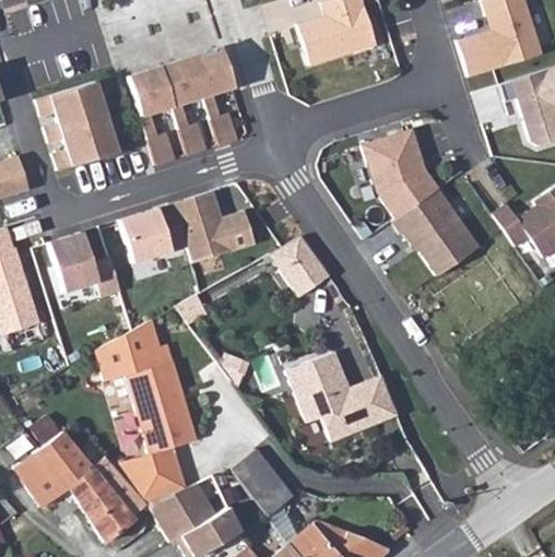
[(326,16),(298,25),(310,67),(380,45),(366,0),(333,0),(326,2),(330,15),(326,16)]
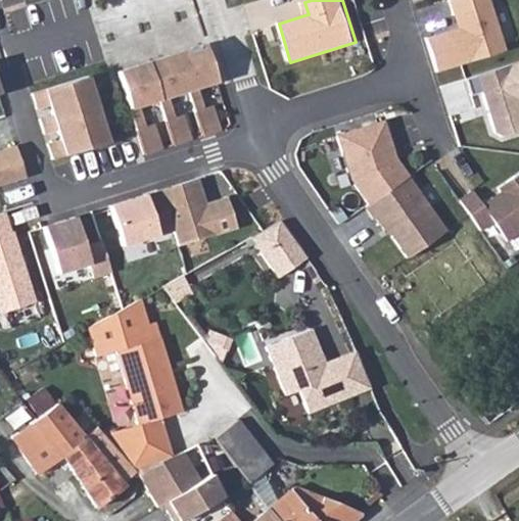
[(489,0),(450,0),(456,16),(458,15),(462,29),(459,29),(427,39),(438,73),(507,51),(489,0)]
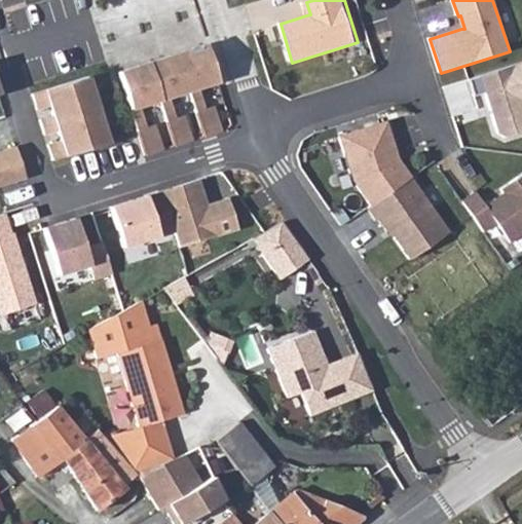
[(208,49),(180,58),(191,95),(199,91),(219,85),(208,49)]
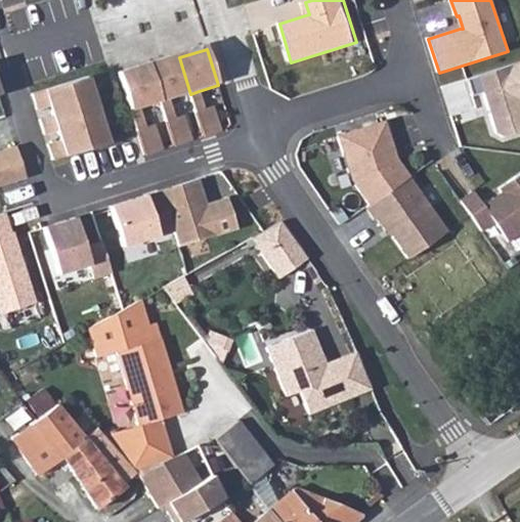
[(179,57),(150,66),(162,102),(171,99),(190,94),(179,57)]
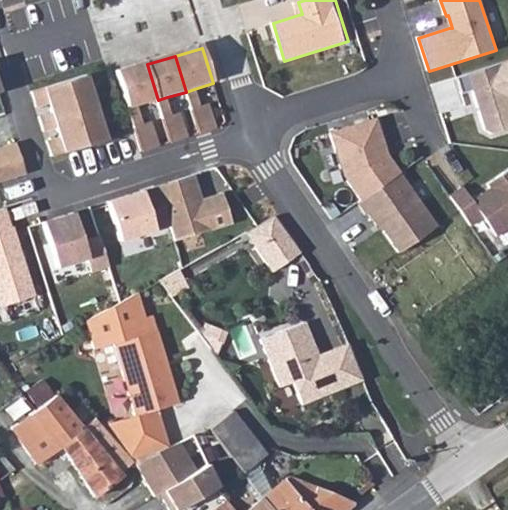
[(507,61),(457,78),(462,95),(474,91),(486,130),(494,134),(507,129),(507,61)]
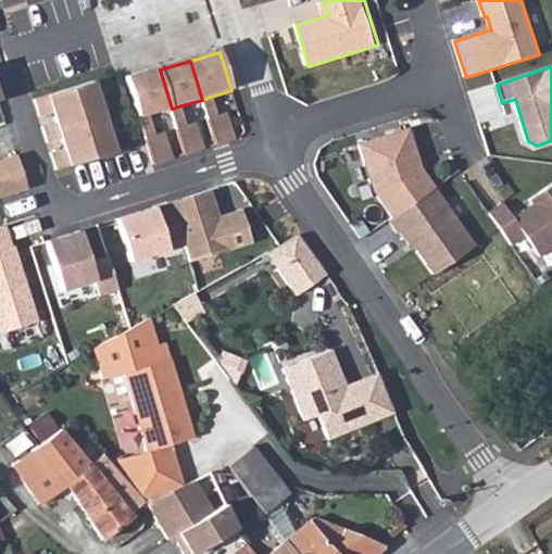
[(160,70),(130,79),(142,117),(151,115),(172,109),(160,70)]
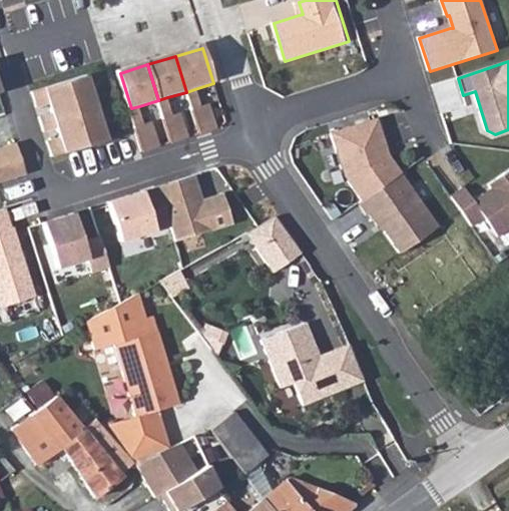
[(43,120),(45,127),(97,112),(87,80),(35,95),(40,111),(51,108),(54,117),(43,120)]
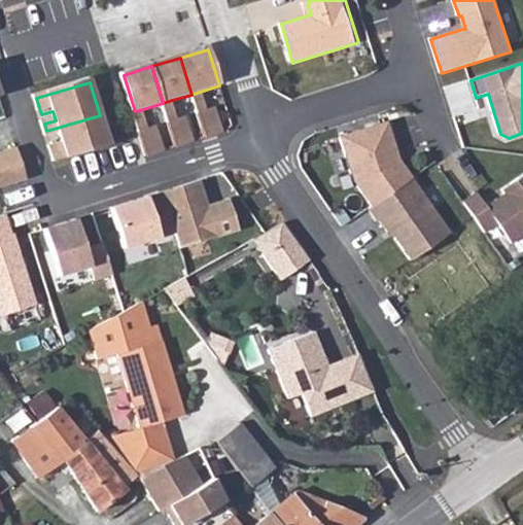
[(200,92),(192,95),(198,116),(207,114),(200,92)]
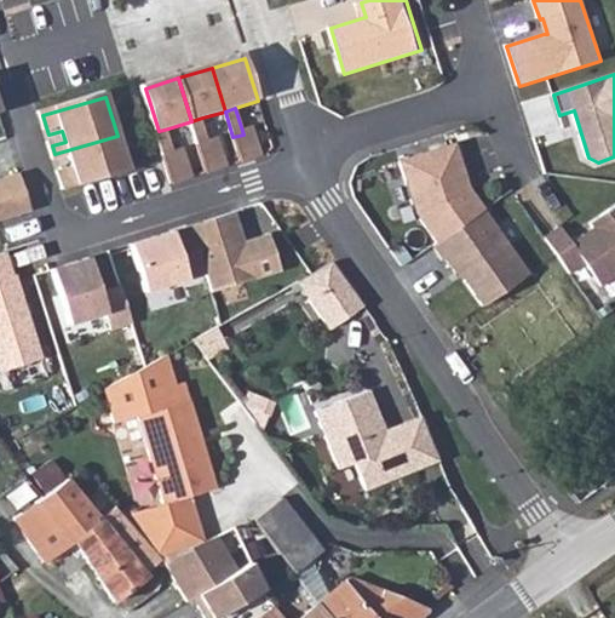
[(202,118),(191,121),(200,148),(210,144),(202,118)]
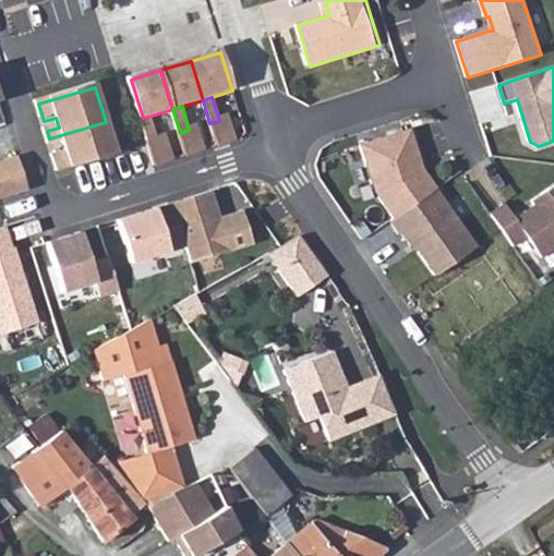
[(152,116),(143,118),(149,143),(159,140),(152,116)]
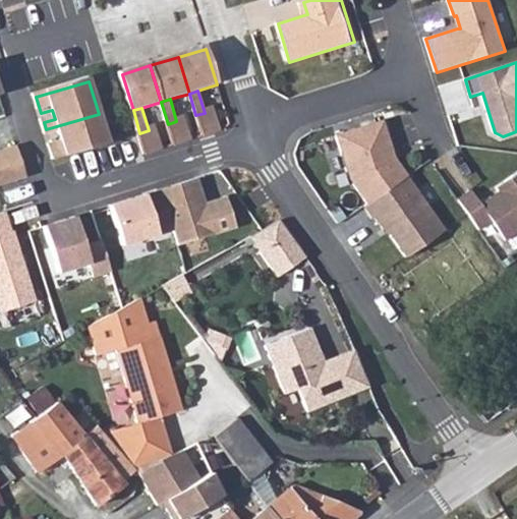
[(205,113),(195,115),(204,139),(221,133),(214,110),(205,113)]
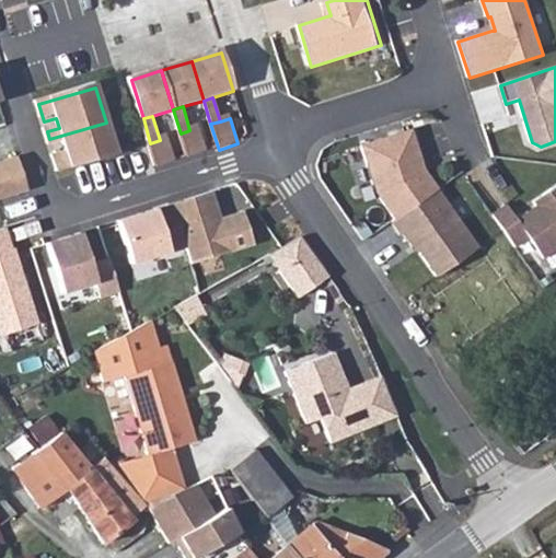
[(106,123),(49,139),(51,148),(64,144),(67,153),(55,158),(59,175),(116,159),(106,123)]
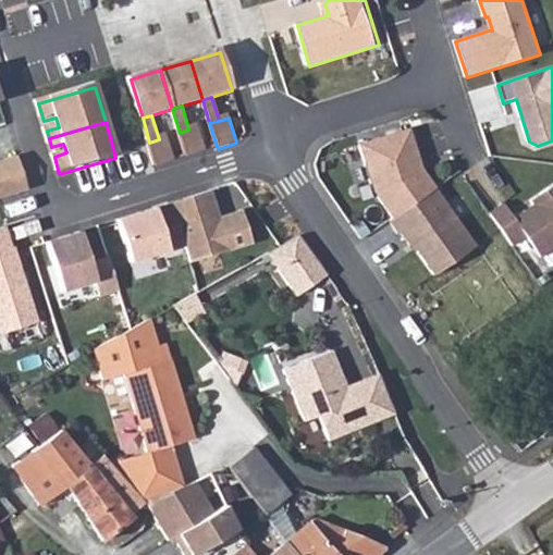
[(188,130),(180,133),(187,158),(207,152),(198,127),(188,130)]
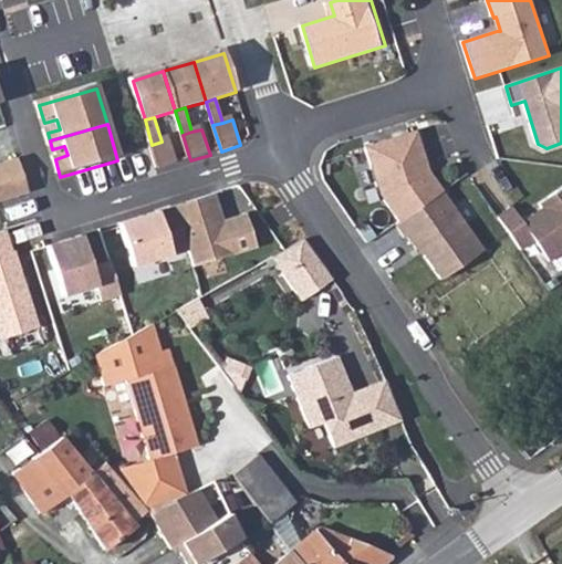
[(418,132),(367,147),(382,195),(401,222),(444,191),(430,171),(418,132)]
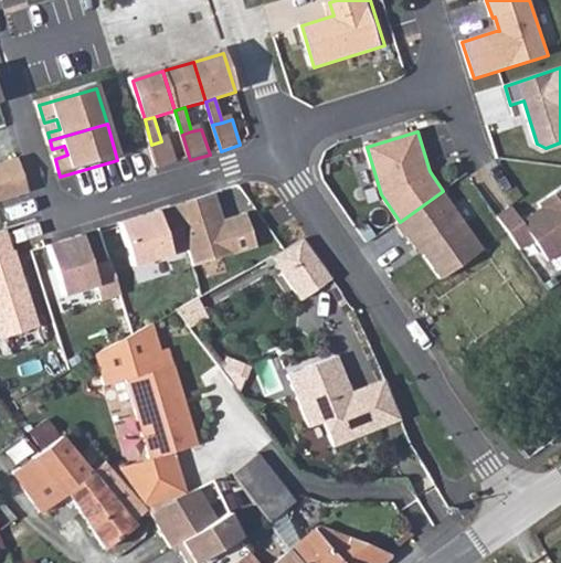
[(161,141),(151,145),(160,170),(179,165),(171,138),(161,141)]
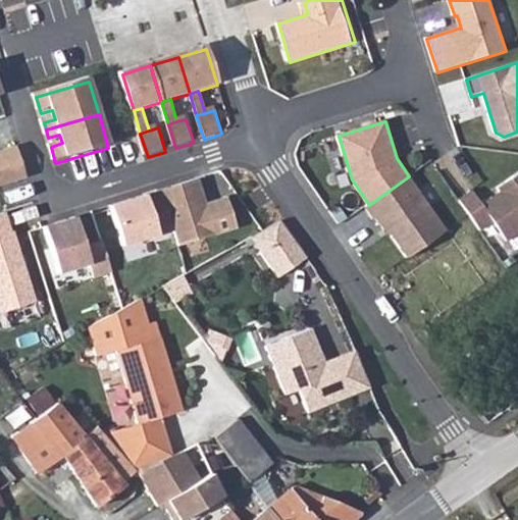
[(0,187),(28,178),(18,148),(0,153),(0,187)]
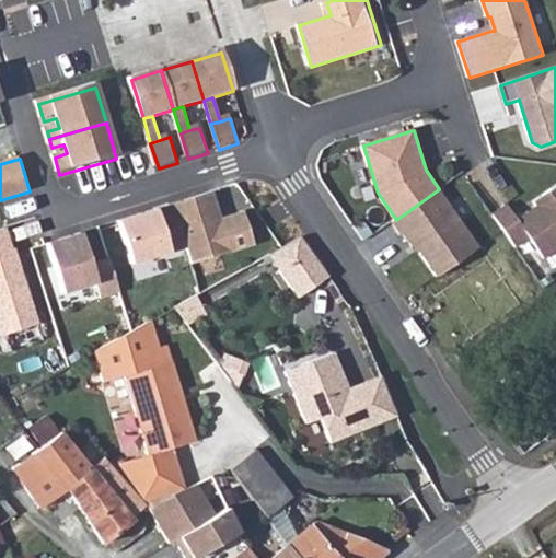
[(508,205),(494,214),(517,247),(530,239),(544,259),(555,251),(555,187),(535,202),(537,206),(540,209),(533,213),(529,212),(519,220),(508,205)]
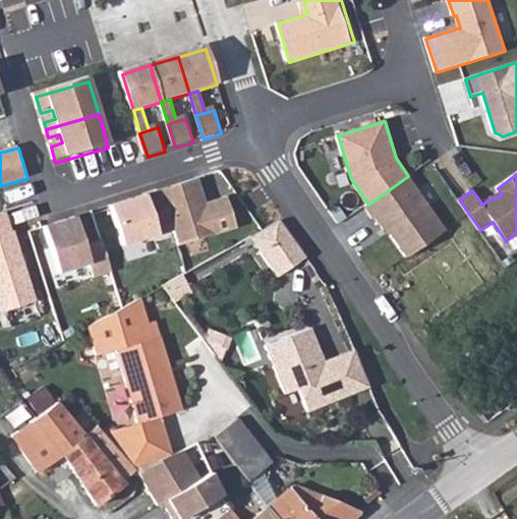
[(368,205),(364,207),(374,220),(376,218),(384,229),(386,228),(407,257),(447,231),(408,176),(368,205)]
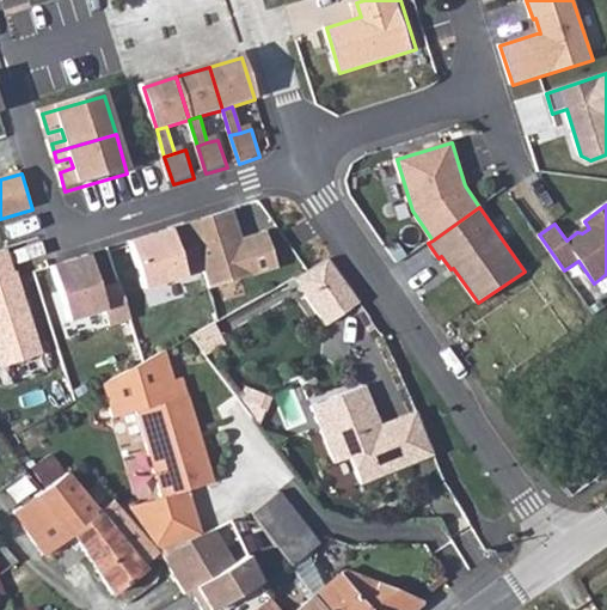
[(233,209),(190,224),(204,270),(210,288),(279,267),(268,231),(249,237),(251,242),(244,244),(243,239),(233,209)]
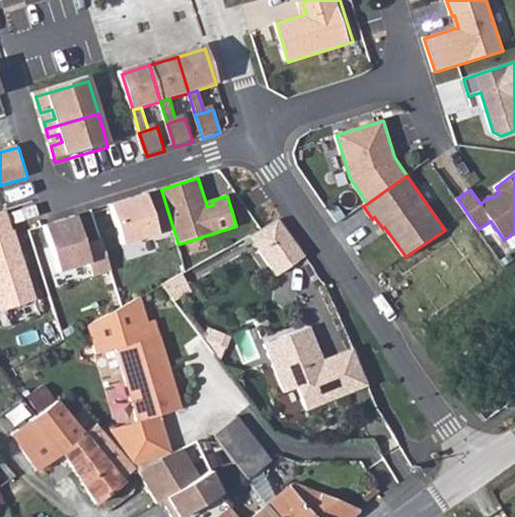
[(161,190),(111,205),(123,244),(173,229),(161,190)]
